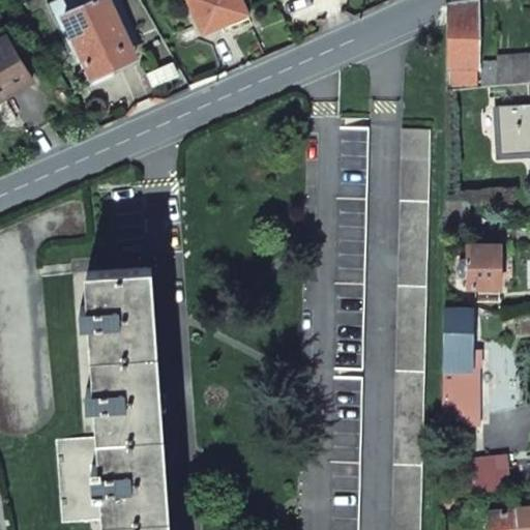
[(109,0),(90,0),(64,12),(93,75),(111,66),(128,58),(122,43),(128,39),(109,0)]
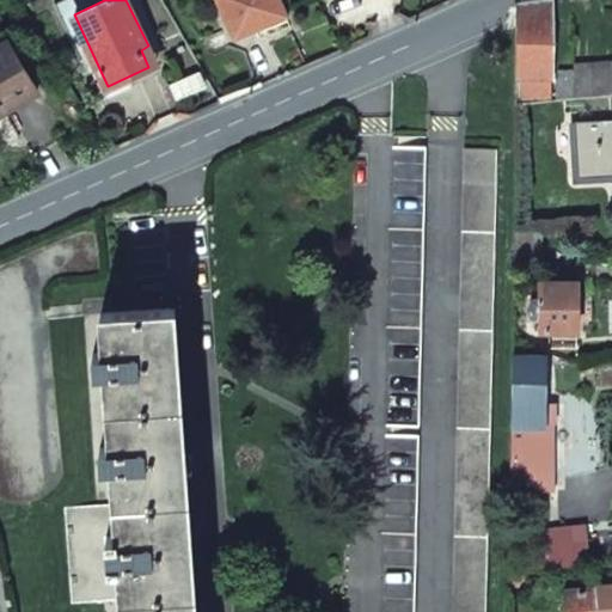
[(220,0),(236,32),(261,22),(285,11),(280,0),(220,0)]
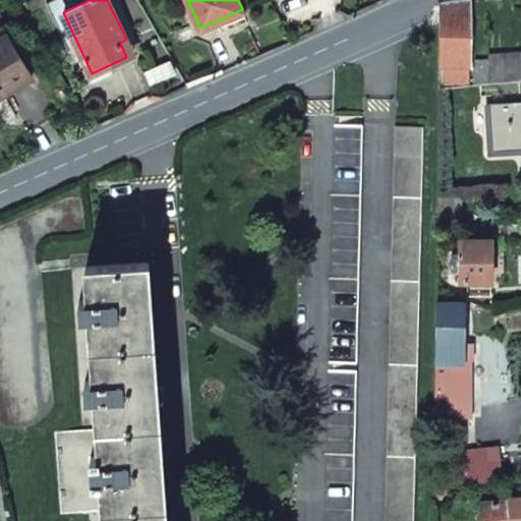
[(443,6),(438,6),(438,15),(439,89),(468,85),(468,2),(457,3),(456,0),(452,0),(442,1),(443,6)]
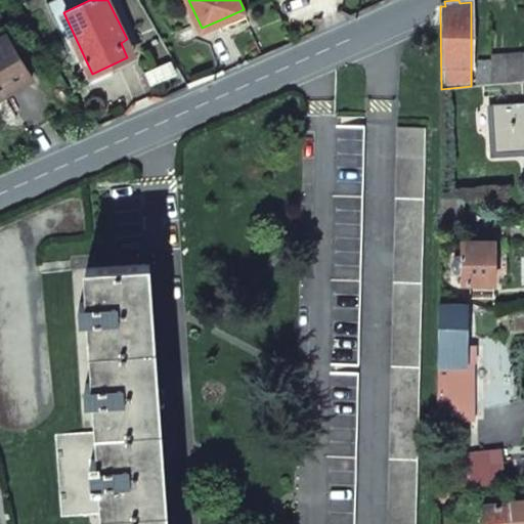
[(6,34),(0,37),(0,96),(32,78),(6,34)]
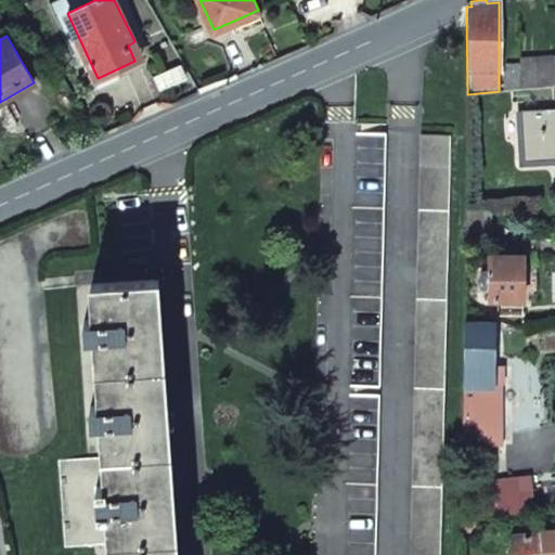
[(520,65),(505,65),(505,91),(554,86),(554,56),(520,60),(520,65)]
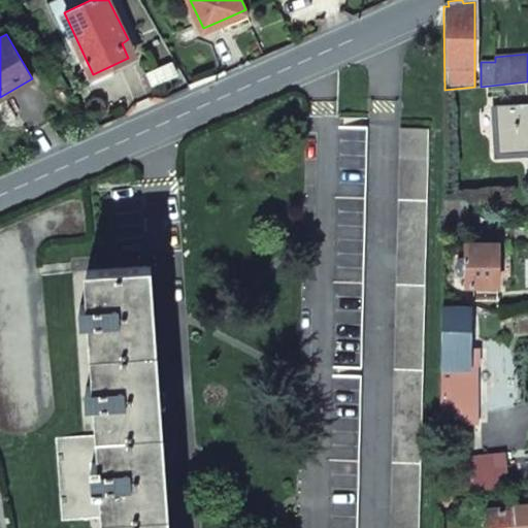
[(527,104),(497,106),(500,155),(527,152),(527,104)]
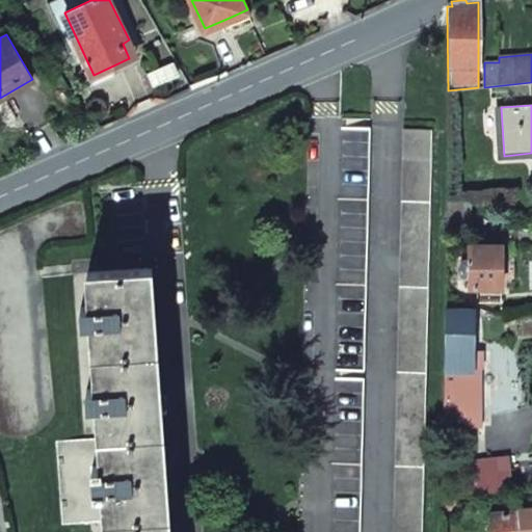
[(355,129),(342,129),(335,370),(364,371),(370,129),(355,129)]
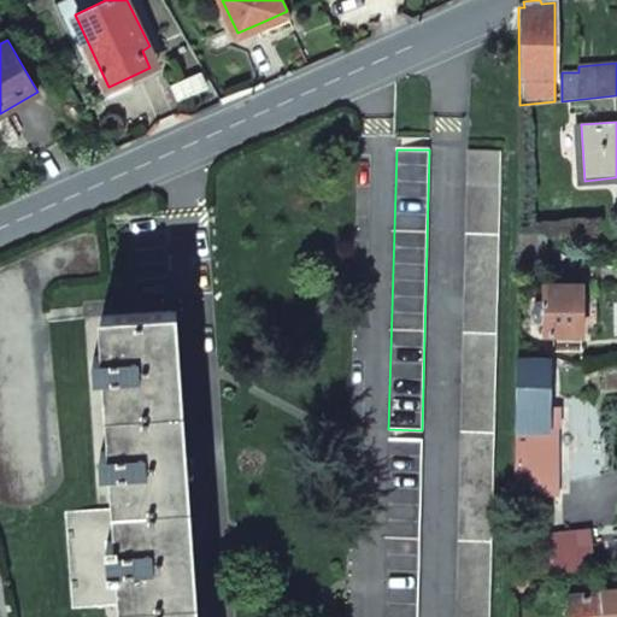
[(488,616),(500,152),(468,151),(456,616),(488,616)]
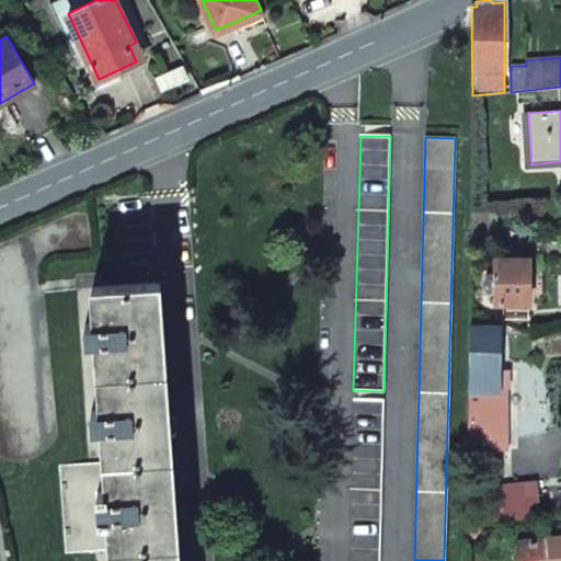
[(484,283),(487,290),(495,290),(494,304),(527,304),(527,282),(527,261),(495,261),(495,275),(488,275),(484,283)]
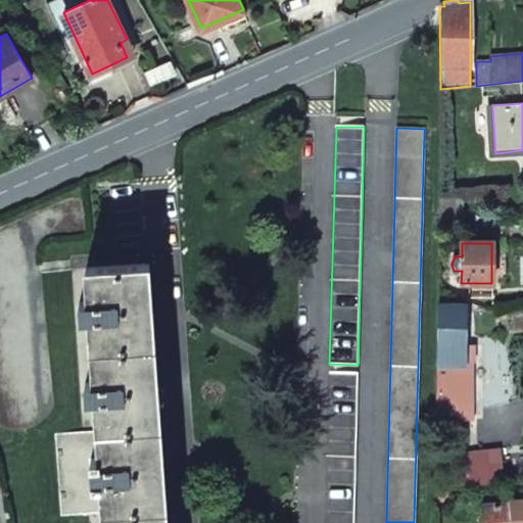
[(97,433),(55,436),(61,517),(102,514),(102,522),(159,522),(141,266),(85,269),(87,302),(79,303),(81,320),(88,319),(93,384),(85,385),(87,400),(94,399),(97,433)]
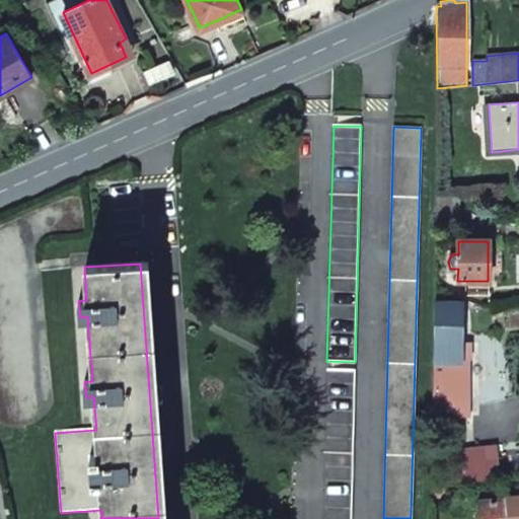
[(443,304),(434,304),(431,415),(466,416),(466,346),(461,345),(461,310),(443,310),(443,304)]
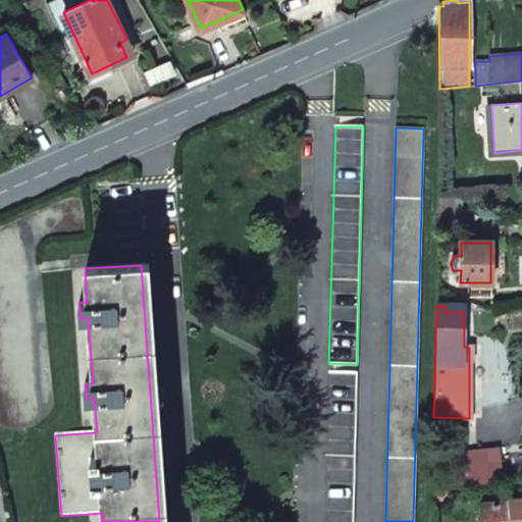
[(353,521),(357,372),(329,372),(325,521),(353,521)]
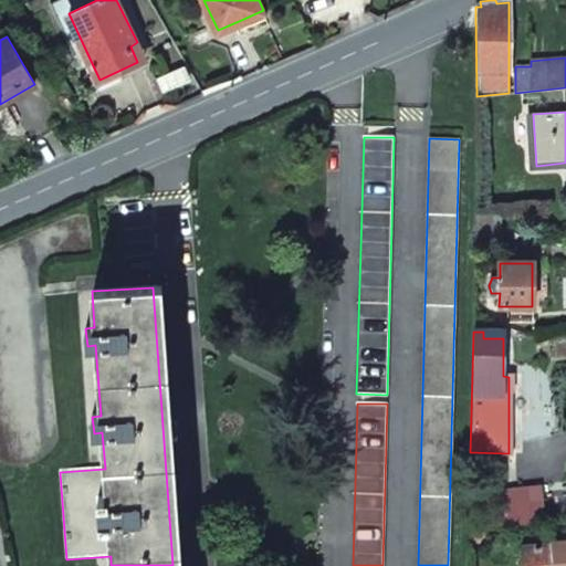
[(541,486),(489,493),(494,527),(544,520),(543,503),(541,486)]
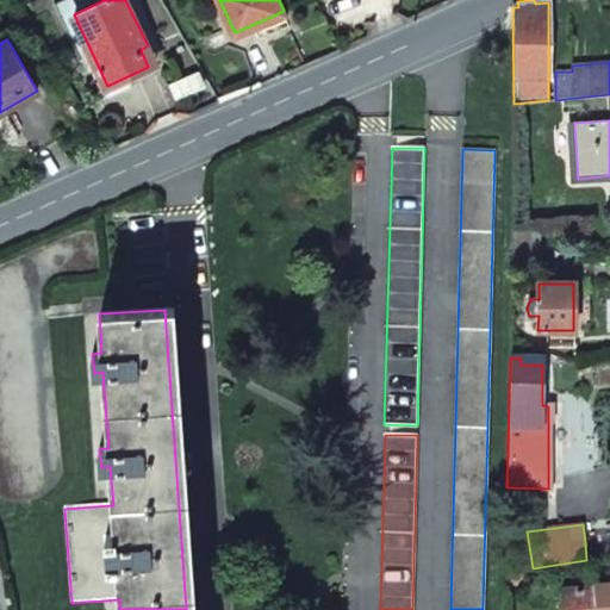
[(591,590),(562,593),(564,609),(609,609),(609,585),(591,589),(591,590)]
